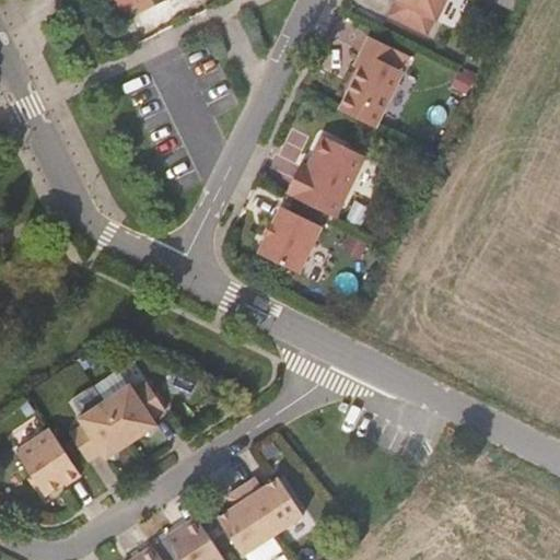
[(118,0),(124,11),(139,3),(142,11),(165,0),(118,0)]
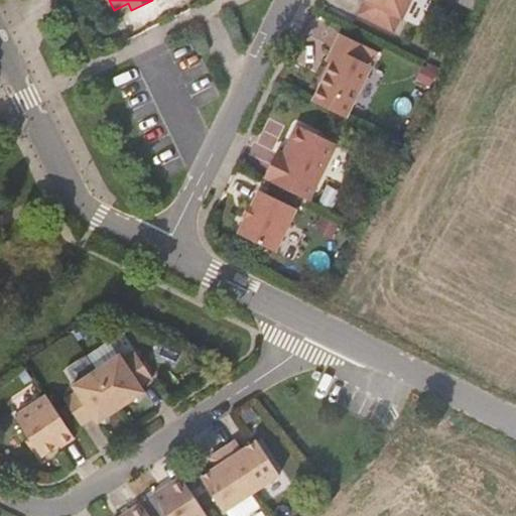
[(364,0),(365,0),(359,14),(395,31),(401,18),(403,18),(412,0),(364,0)]
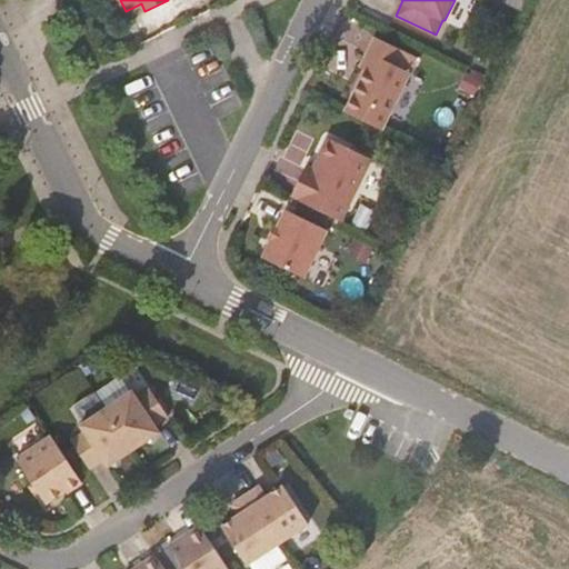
[(373,55),(366,69),(346,111),(382,129),(412,69),(400,63),(406,51),(375,36),(368,51),(373,55)]
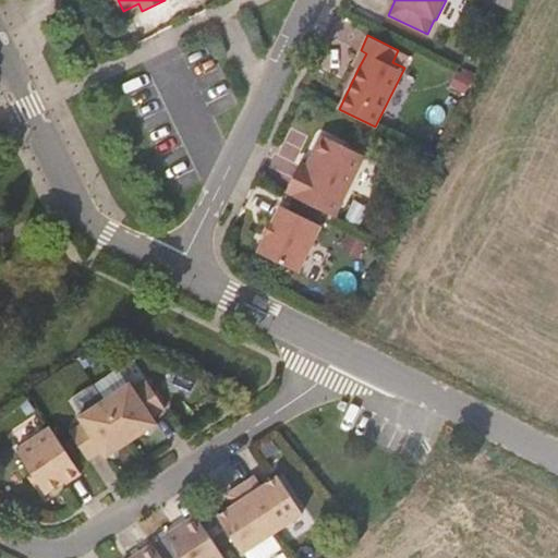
[(353,65),(359,68),(366,53),(361,50),(353,65)]
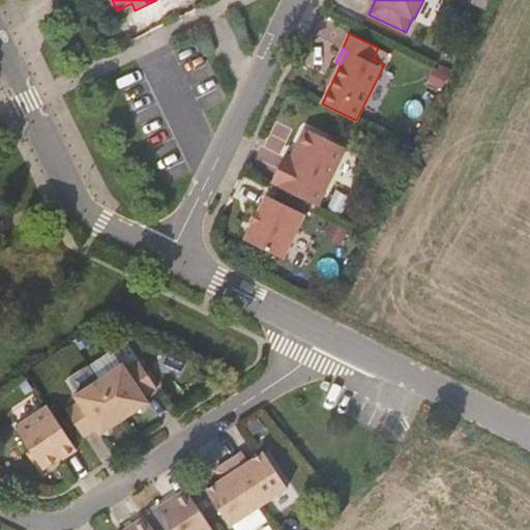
[(272,183),(319,205),(347,147),(305,127),(292,156),(286,154),(272,183)]
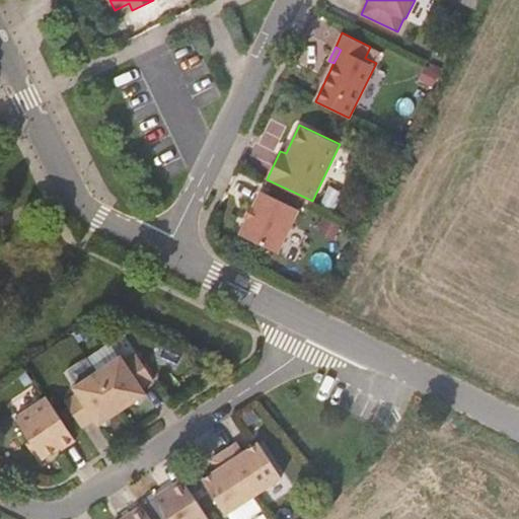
[(254,207),(248,218),(240,234),(278,252),(299,209),(262,192),(254,207)]
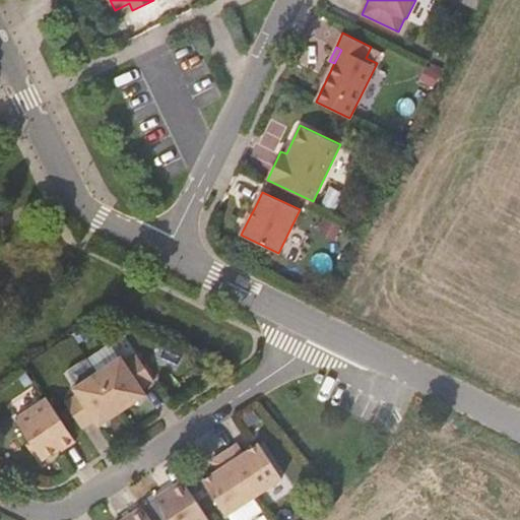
[(245,216),(249,218),(255,207),(251,205),(245,216)]
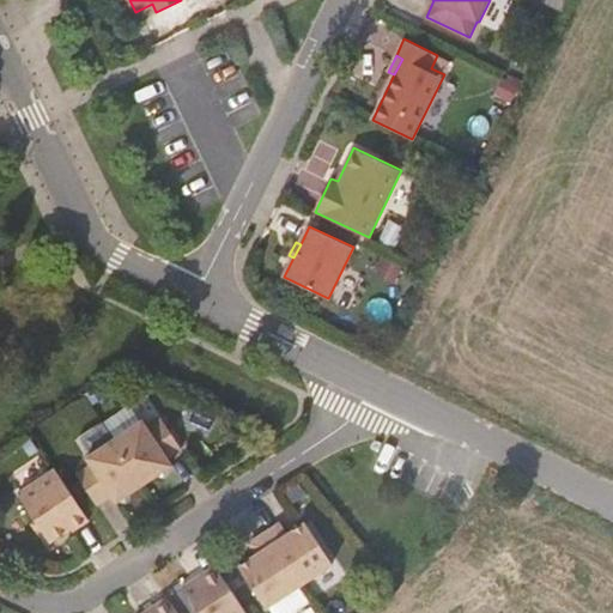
[(115,439),(145,484),(175,465),(170,457),(182,449),(162,419),(150,426),(145,419),(115,439)]
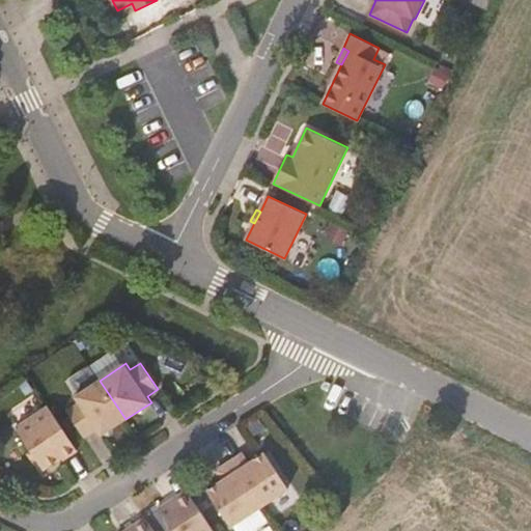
[(99,437),(126,419),(100,381),(74,397),(78,403),(67,411),(84,438),(95,429),(99,437)]
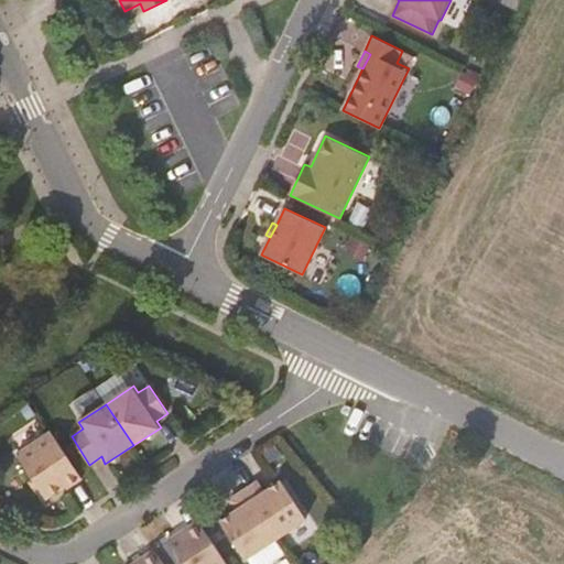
[(67,488),(83,478),(52,432),(17,454),(46,498),(66,486),(67,488)]
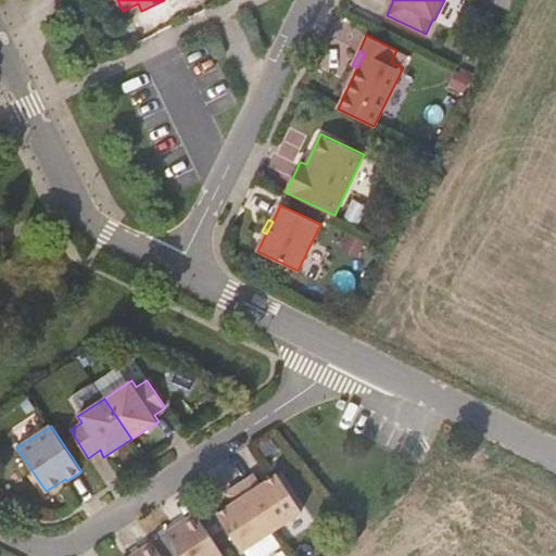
[(241,483),(273,531),(303,512),(279,474),(262,485),(254,475),(241,483)]
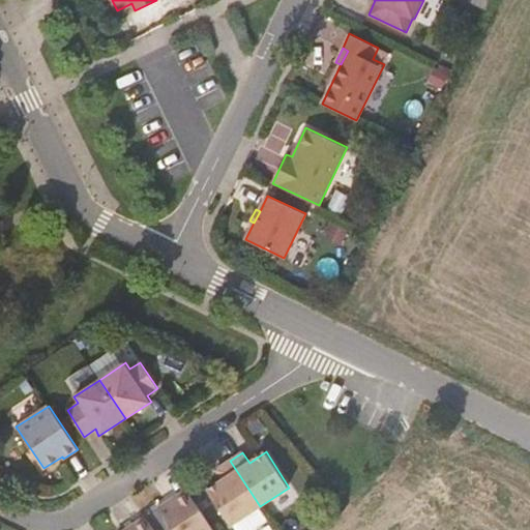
[(234,524),(260,506),(230,461),(216,469),(224,479),(207,491),(231,526),(234,524)]
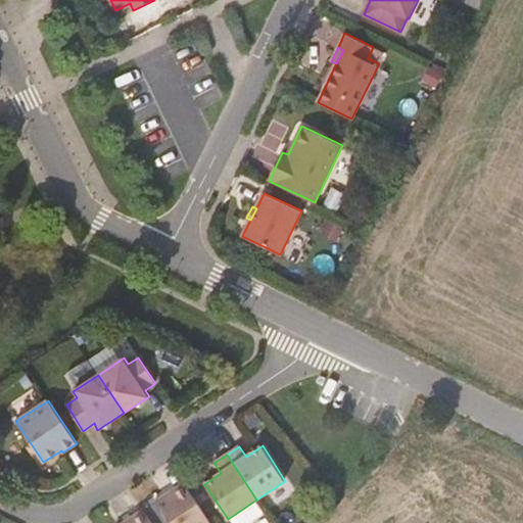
[(168,522),(210,522),(184,482),(154,503),(168,522)]
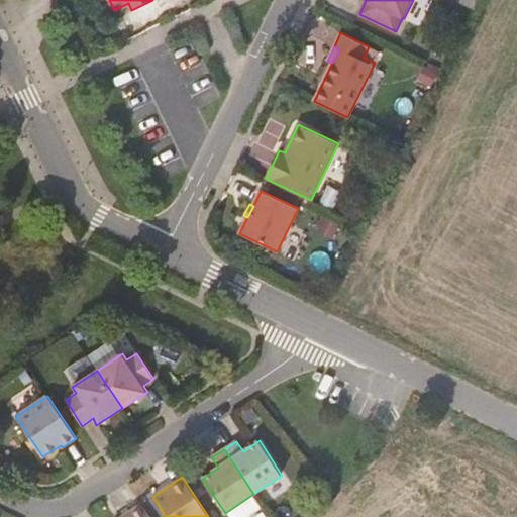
[(245,516),(262,506),(253,494),(228,511),(231,516),(245,516)]
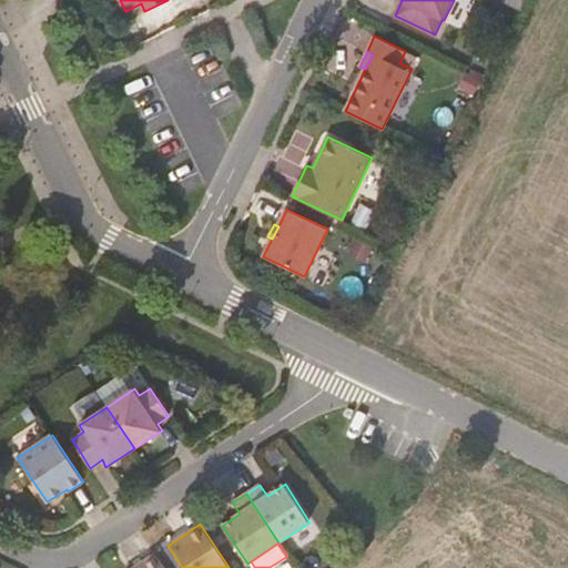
[(165,567),(155,554),(133,567),(165,567)]
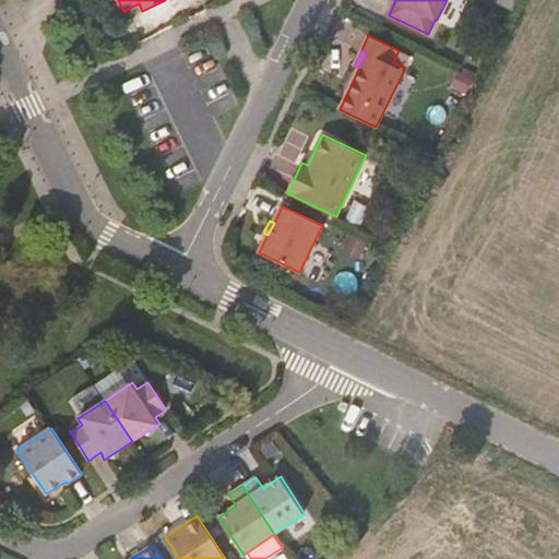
All buildings are outlined.
